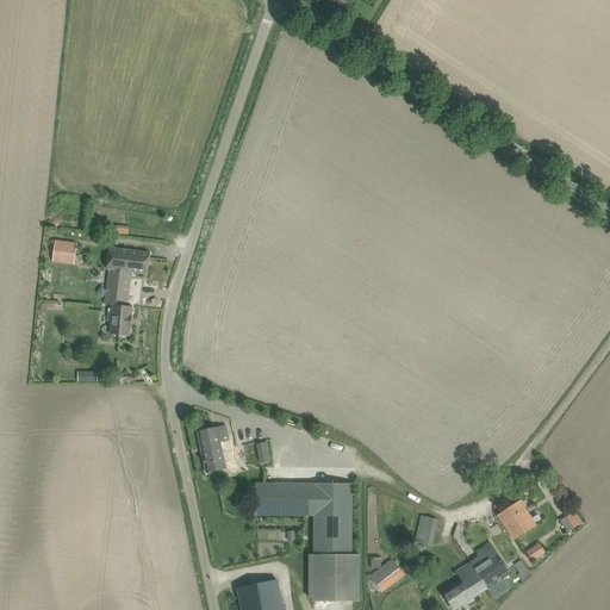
[(117,225),(116,234),(129,236),(130,228),(117,225)]
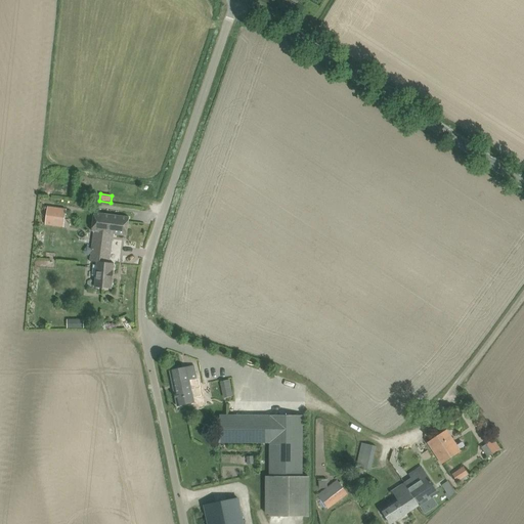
[(48,207),(46,225),(54,226),(55,217),(66,218),(67,209),(48,207)]
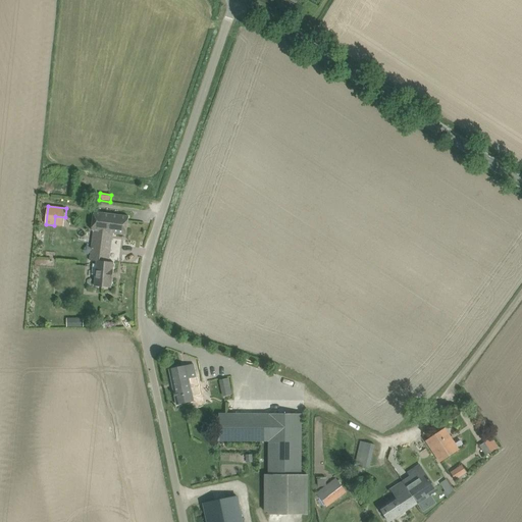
[(90,260),(97,261),(95,286),(101,288),(111,289),(112,281),(113,270),(114,262),(109,262),(113,233),(126,235),(128,216),(94,212),(92,230),(94,230),(90,260)]
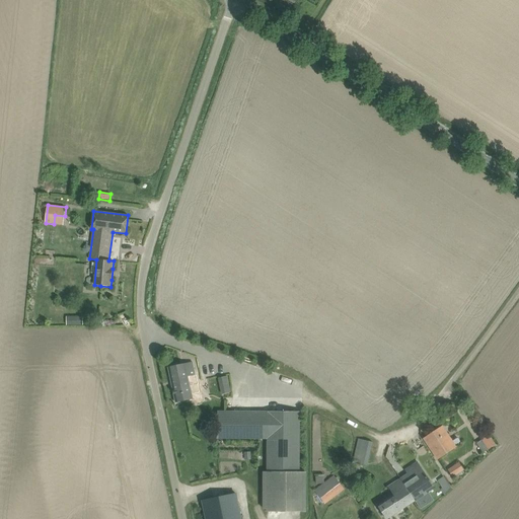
[(83,316),(75,316),(75,325),(83,325),(83,316)]
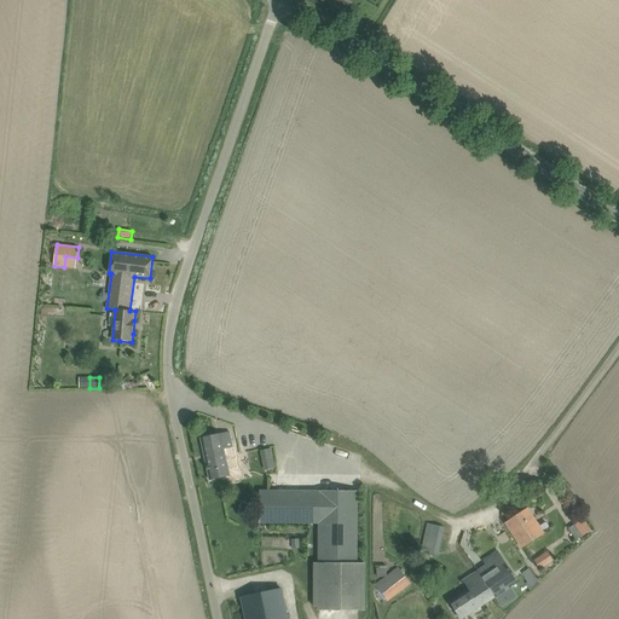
[(227,462),(236,461),(230,432),(201,438),(209,480),(230,476),(227,462)]
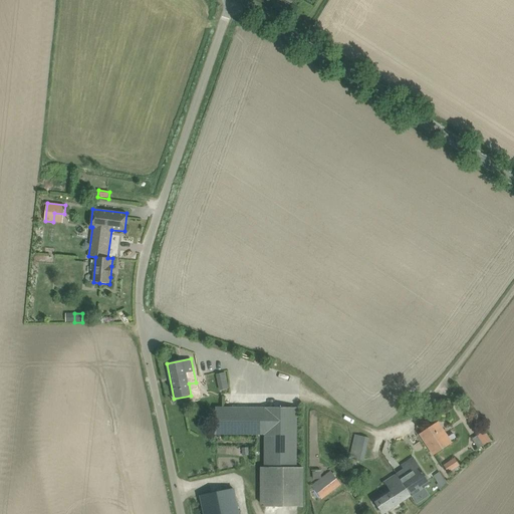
[(218,391),(228,389),(225,371),(215,373),(218,391)]
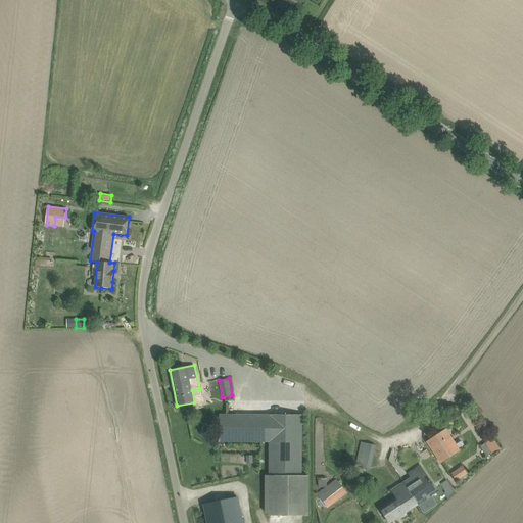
[(272,517),(312,517),(311,475),(301,476),(302,415),(270,415),(220,415),(220,441),(270,442),(269,513),(272,513),(272,517)]
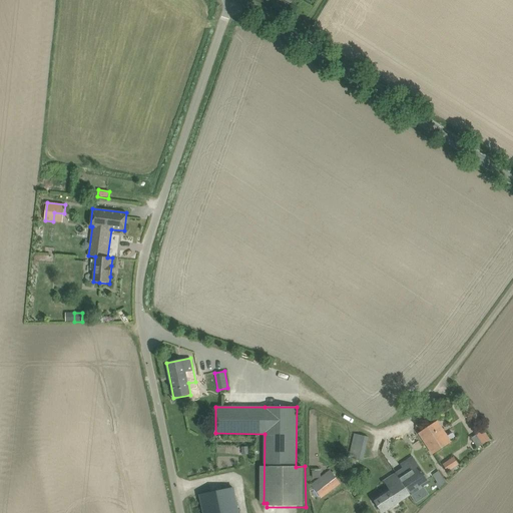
[(419,433),(433,454),(451,442),(437,421),(419,433)]
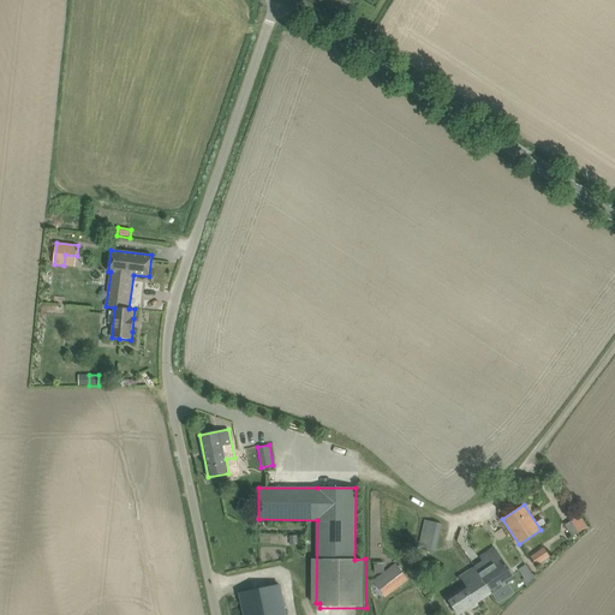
[(579,515),(565,526),(573,537),(587,525),(579,515)]
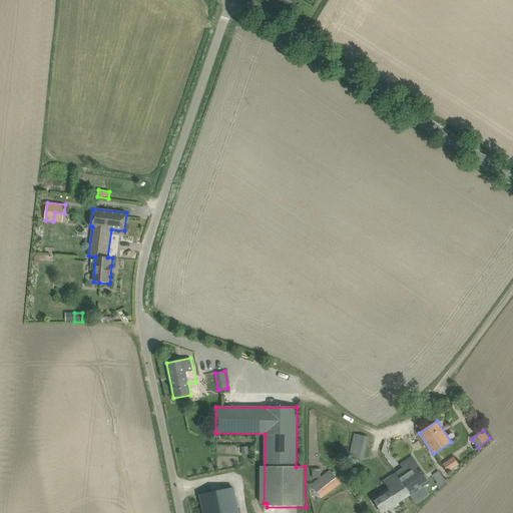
[(349,457),(351,458),(363,460),(368,437),(355,434),(349,457)]
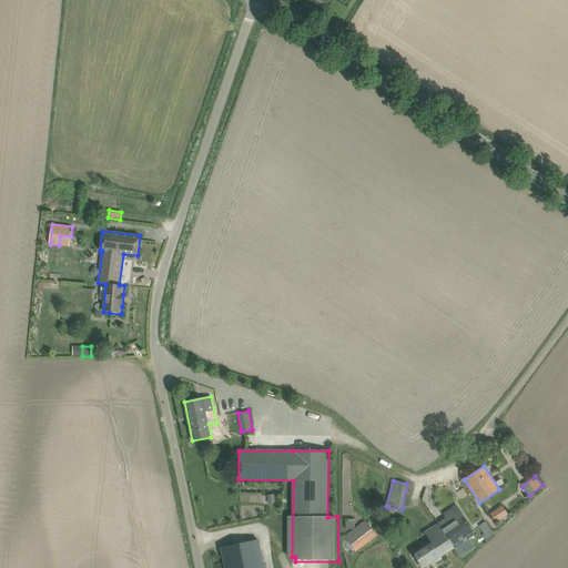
[(503,506),(490,514),(496,523),(499,520),(501,523),(508,517),(507,515),(508,514),(503,506)]
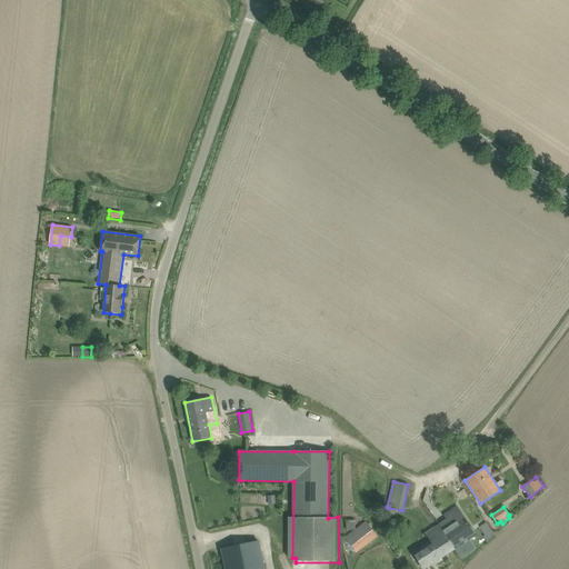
[(460,511),(439,525),(455,549),(477,535),(460,511)]
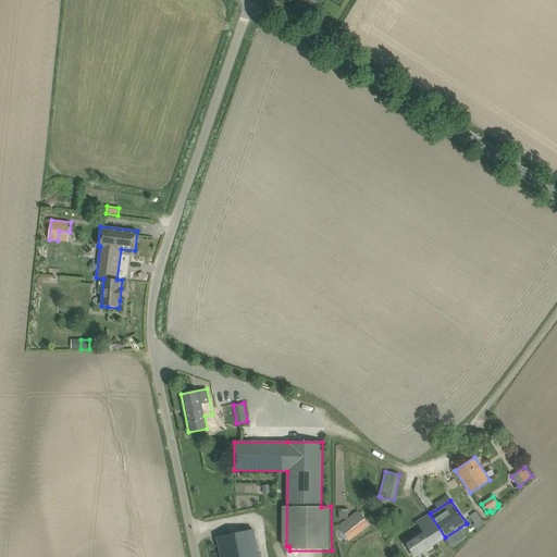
[(339,527),(349,540),(370,524),(360,511),(339,527)]
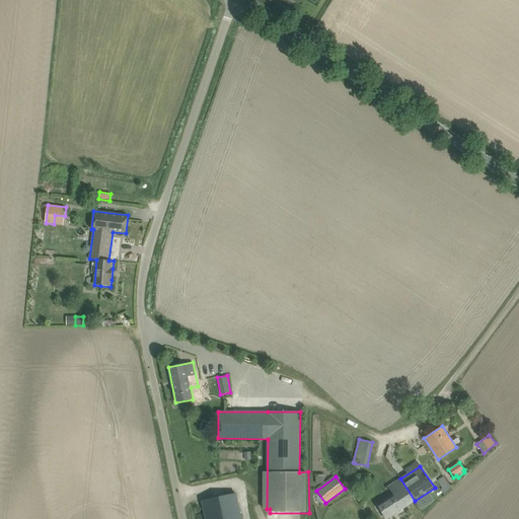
[(444,476),(438,479),(444,489),(442,490),(445,495),(451,489),(444,476)]
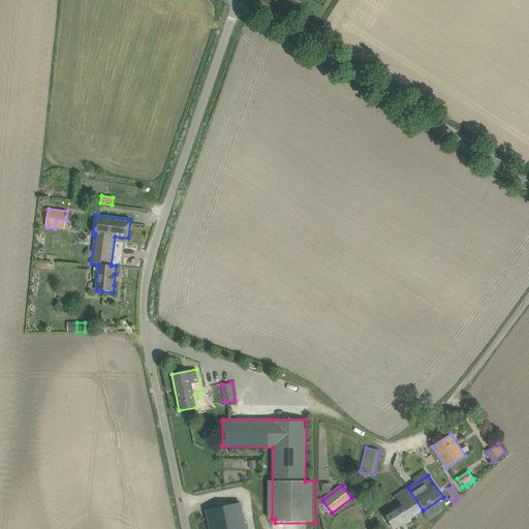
[(395,528),(423,510),(408,488),(396,496),(401,504),(384,515),(394,528),(395,528)]
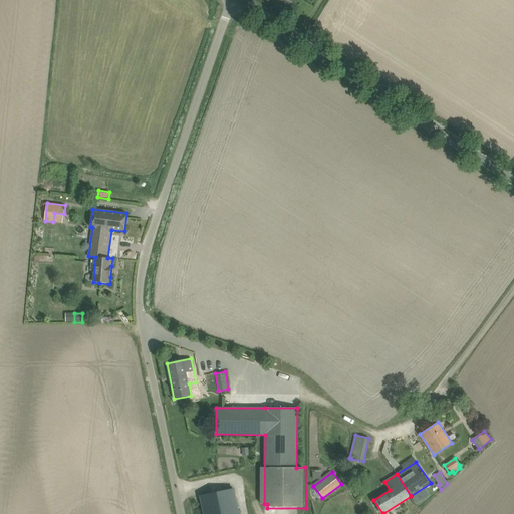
[(201,495),(204,513),(238,513),(233,489),(201,495)]
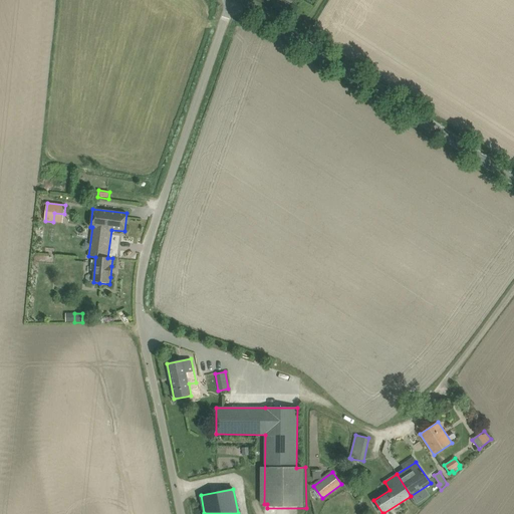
All buildings are outlined.
